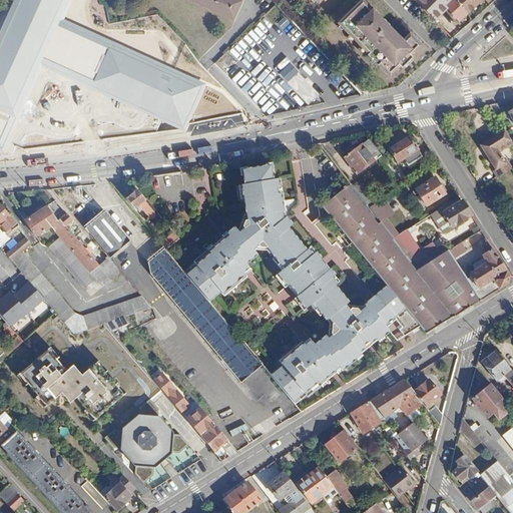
[(73,0),(10,0),(0,24),(0,150),(4,152),(42,67),(186,132),(208,83),(65,20),(73,0)]
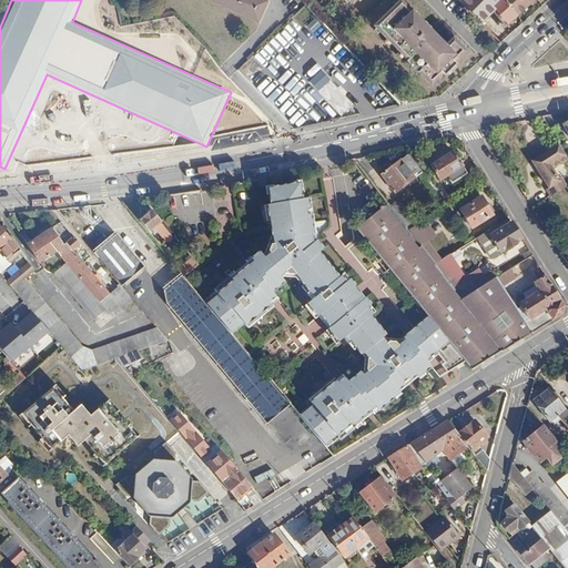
[(267,2),(262,0),(213,0),(259,21),(267,2)]
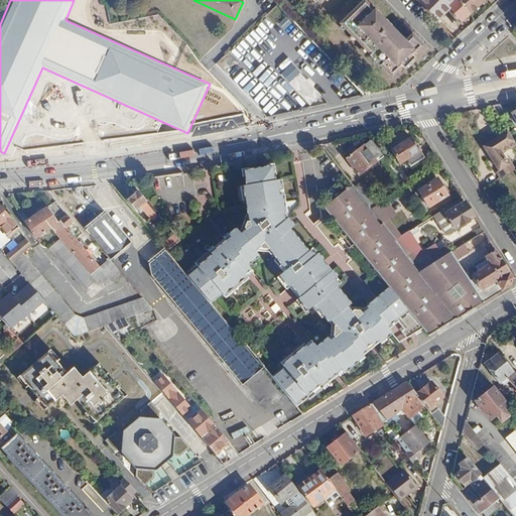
[(455,0),(453,0),(446,6),(461,21),(468,14),(455,0)]
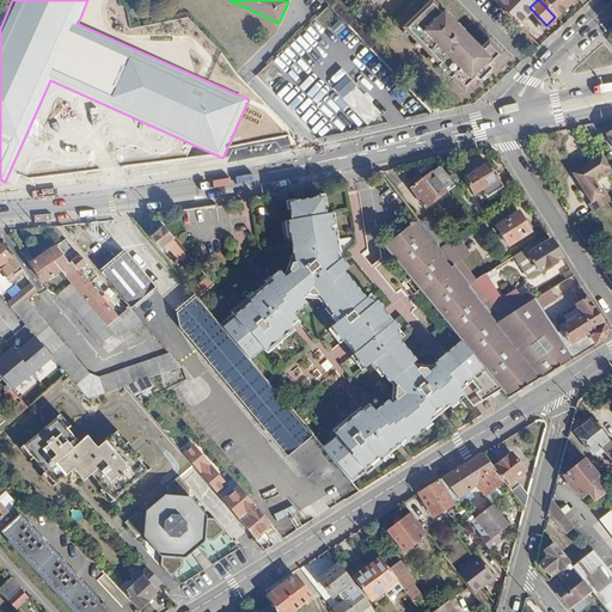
[(539,0),(555,17),(567,7),(560,0),(539,0)]
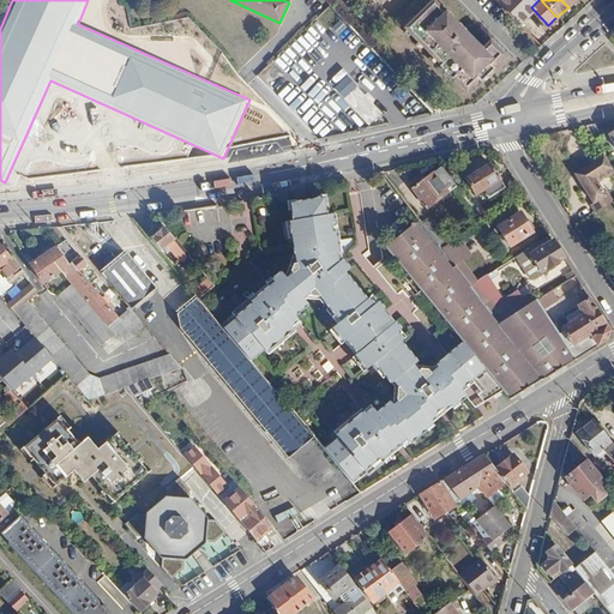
[(433,2),(404,30),(440,67),(439,68),(451,82),(452,79),(467,94),(477,83),(480,84),(492,72),(489,70),(503,58),(489,44),(482,52),(433,2)]
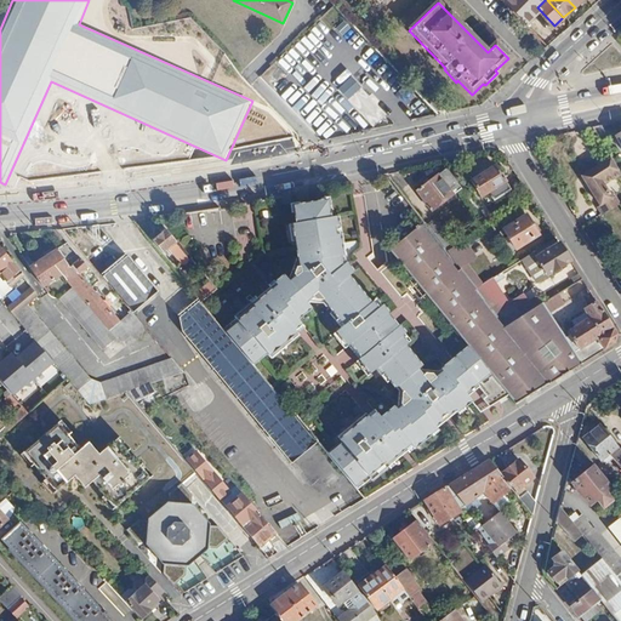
[(339,86),(370,58),(355,40),(355,39),(348,40),(347,33),(341,24),(343,22),(343,17),(334,6),(322,16),(326,38),(314,47),(323,57),(328,52),(337,51),(340,60),(331,66),(339,74),(342,73),(334,80),(337,86),(339,86)]
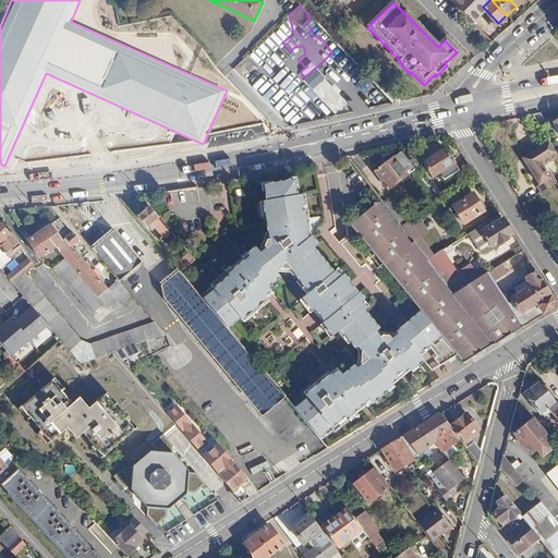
[(271,101),(287,118),(303,104),(308,110),(314,105),(293,82),(271,101)]
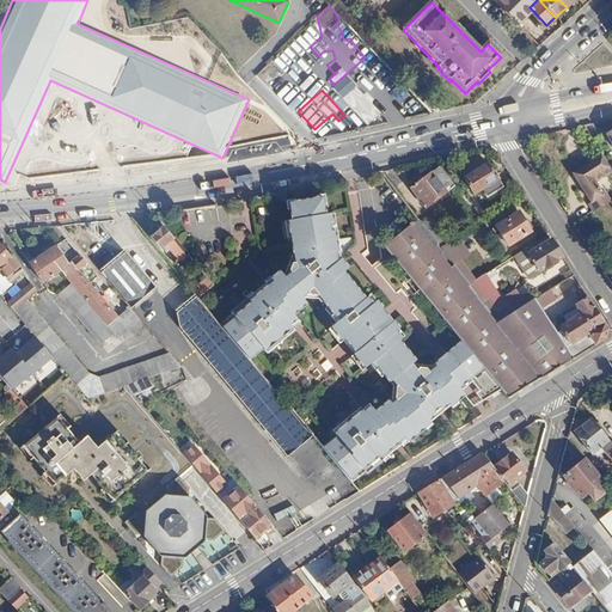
[(611,201),(611,200),(611,172),(601,155),(573,173),(591,203),(587,206),(592,213),(611,201)]
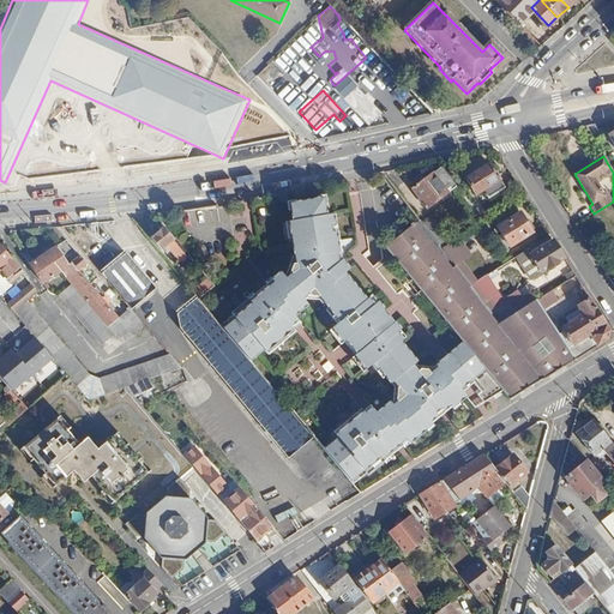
[(488,164),(464,180),(473,193),(481,188),(487,198),(503,188),(488,164)]
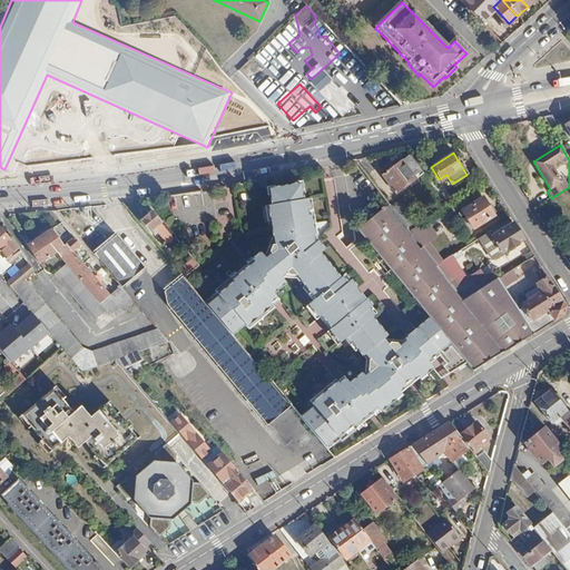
[(409,156),(382,177),(396,195),(423,174),(409,156)]
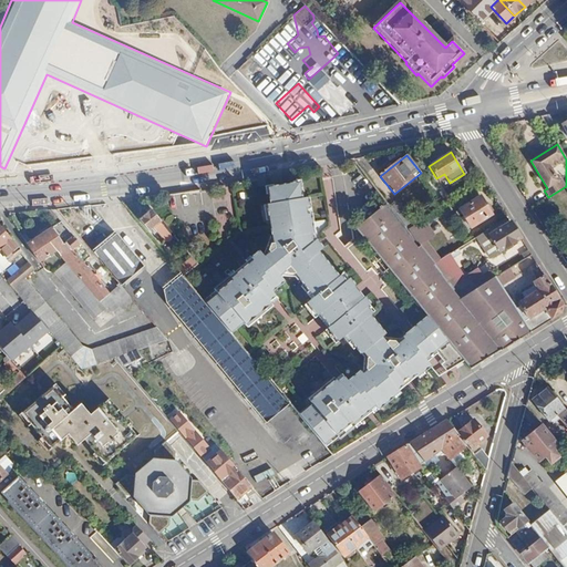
[(310,402),(312,404),(298,415),(323,446),(336,436),(338,439),(354,425),(353,424),(368,412),(374,406),(377,409),(393,397),(391,394),(420,370),(422,372),(429,367),(426,363),(432,359),(435,356),(440,360),(437,362),(446,373),(460,363),(463,362),(428,318),(402,338),(404,340),(397,346),(387,344),(383,339),(384,337),(370,319),(372,318),(360,303),(363,300),(353,288),(351,291),(340,277),(338,278),(319,255),(322,251),(315,241),(308,199),(302,199),(300,186),(268,191),(269,205),(267,205),(272,244),(268,245),(266,250),(267,253),(261,255),(259,251),(250,259),(253,261),(230,278),(229,277),(213,290),(216,295),(204,303),(229,332),(244,322),(245,326),(271,305),(264,294),(269,289),(270,292),(284,282),(279,276),(285,272),(286,275),(296,276),(313,299),(306,305),(317,318),(319,316),(329,328),(327,330),(337,342),(344,337),(361,358),(363,356),(367,360),(364,372),(367,373),(363,375),(360,372),(347,381),(343,378),(337,383),(336,381),(310,402)]
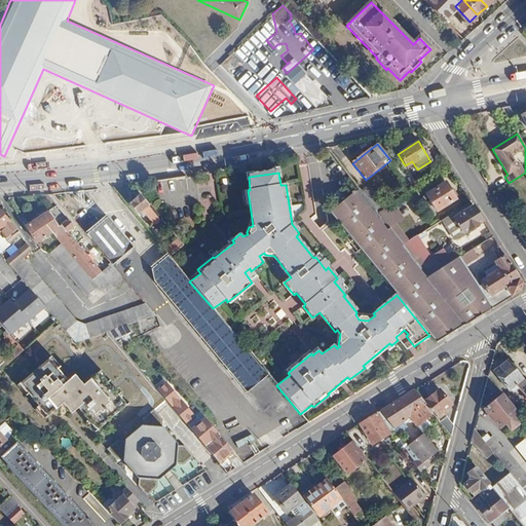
[(377,210),(384,203),(367,184),(360,190),(377,210)]
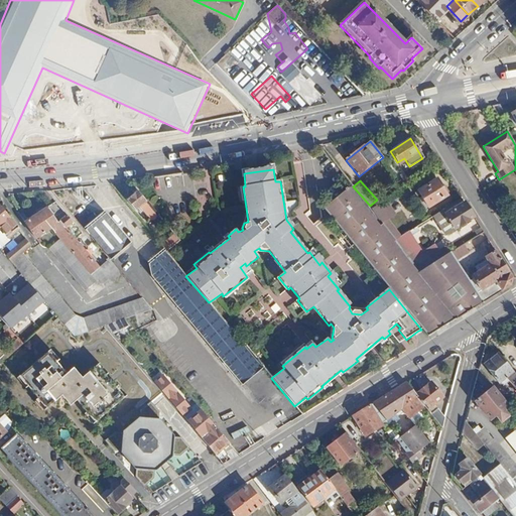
[(436,180),(414,194),(416,197),(418,196),(427,209),(446,197),(436,180)]
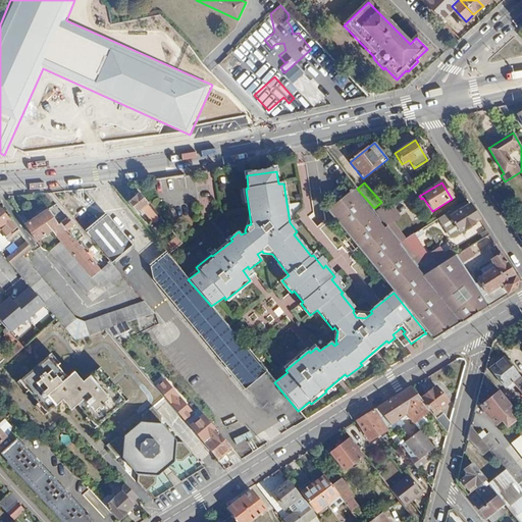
[(328,210),(394,293),(426,333),(431,341),(488,305),(482,297),(460,262),(455,256),(433,269),(424,274),(399,243),(385,226),(379,218),(374,211),(356,188),(351,191),(350,190),(347,193),(348,194),(328,210)]
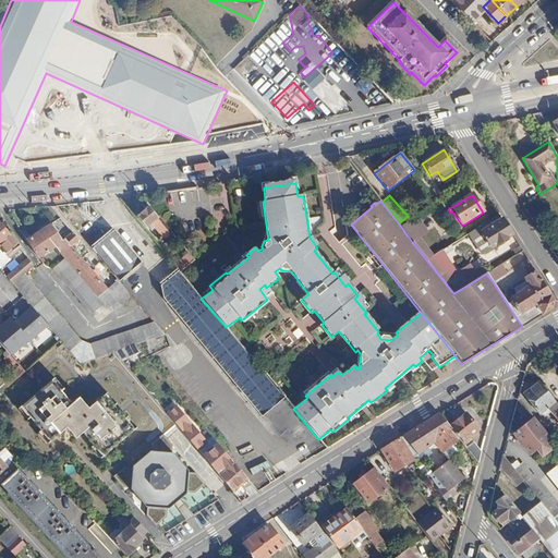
[(540,203),(526,211),(534,222),(547,215),(540,203)]
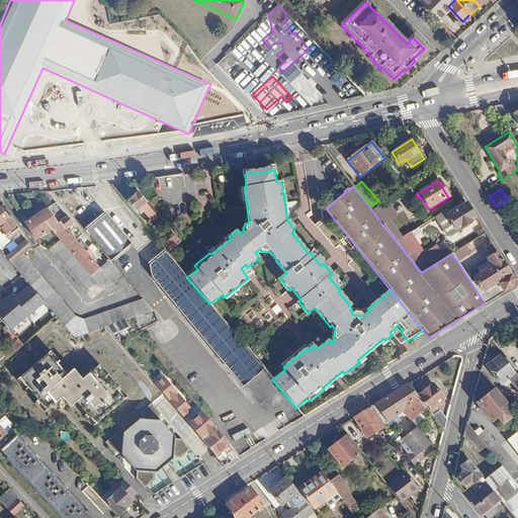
[(138,192),(127,200),(135,210),(142,205),(152,217),(156,213),(138,192)]
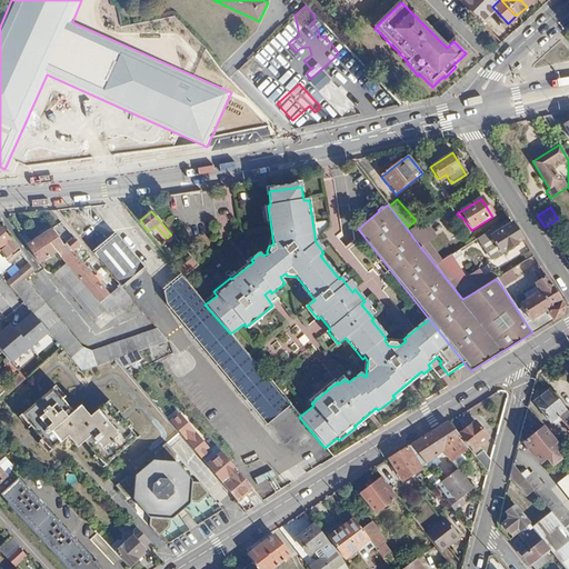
[(423,221),(408,230),(413,238),(428,229),(423,221)]
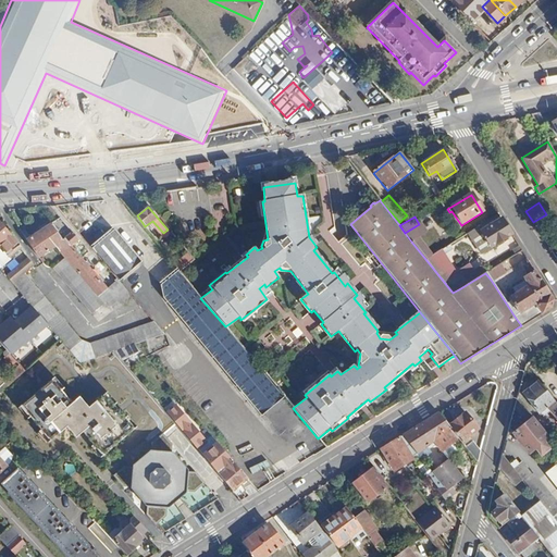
[(478,226),(468,232),(482,254),(511,235),(500,219),(481,232),(478,226)]
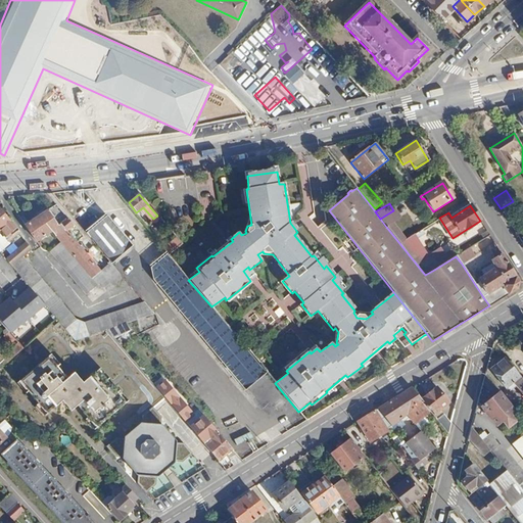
[(0,231),(3,234),(1,236),(8,243),(18,235),(14,230),(16,229),(0,208),(0,231)]
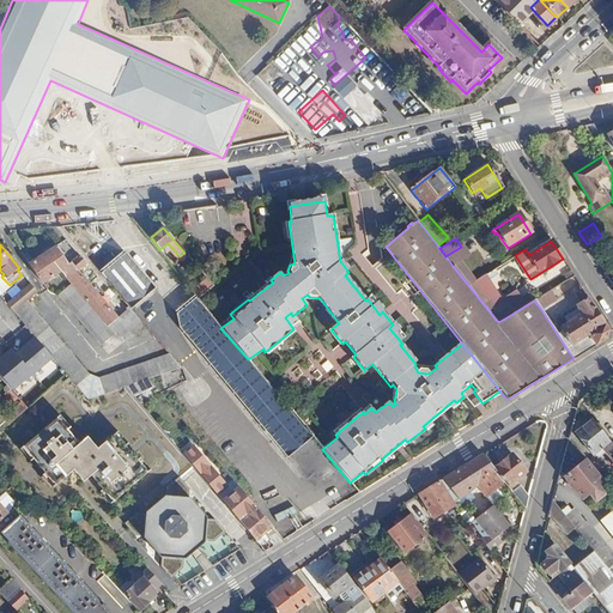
[(53,247),(31,265),(44,281),(60,268),(71,280),(58,292),(101,343),(116,329),(121,334),(139,319),(129,305),(116,316),(77,269),(85,262),(79,253),(66,263),(53,247)]
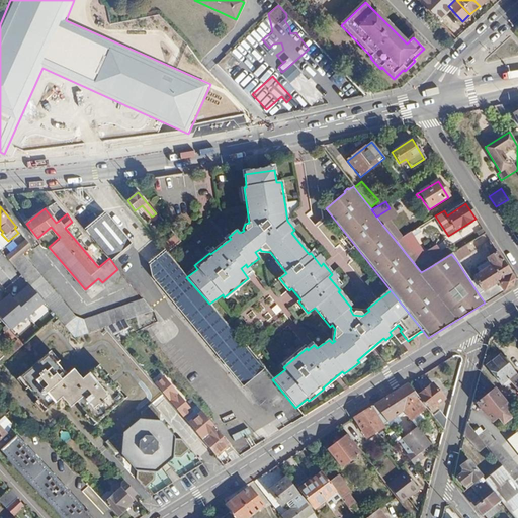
[(106,214),(87,231),(111,259),(131,244),(106,214)]
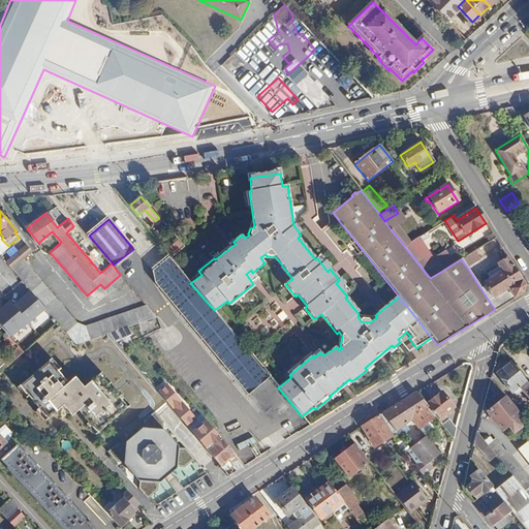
[(397,225),(391,229),(404,246),(409,243),(397,225)]
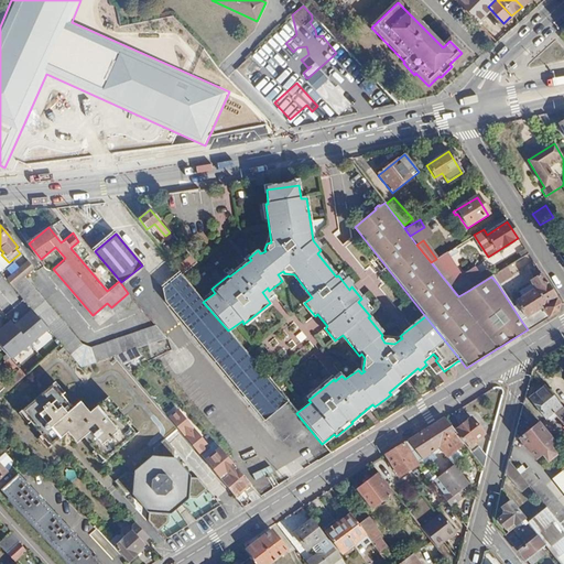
[(436,259),(431,262),(458,296),(468,291),(445,253),(436,259)]
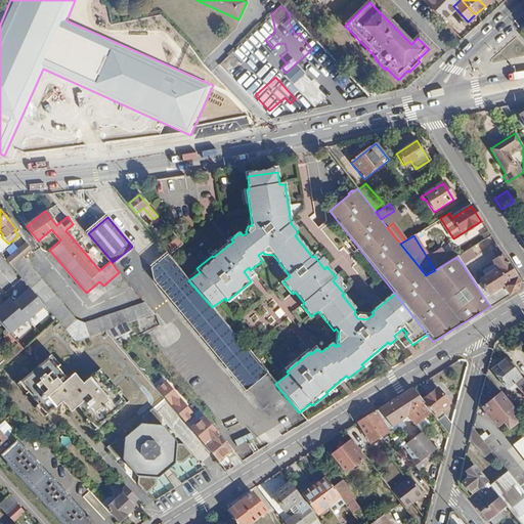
[(178,241),(165,250),(168,254),(181,245),(178,241)]
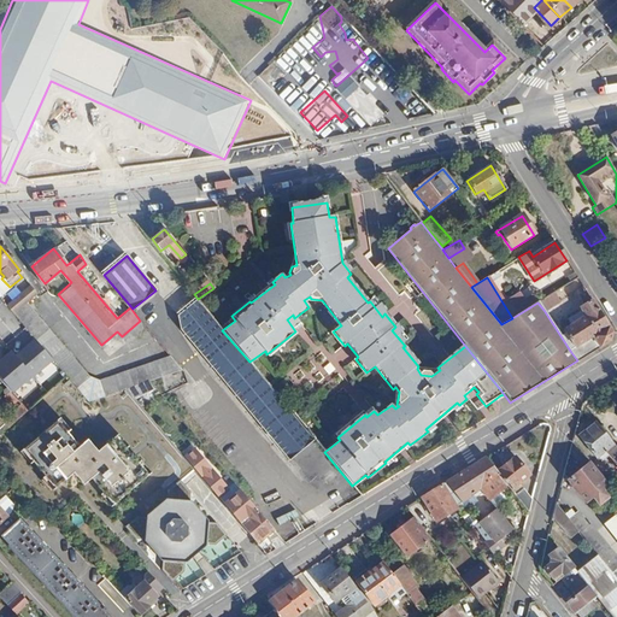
[(0,287),(0,295),(35,338),(53,359),(89,403),(125,388),(181,369),(169,354),(104,377),(88,375),(28,303),(37,293),(31,286),(12,301),(0,287)]
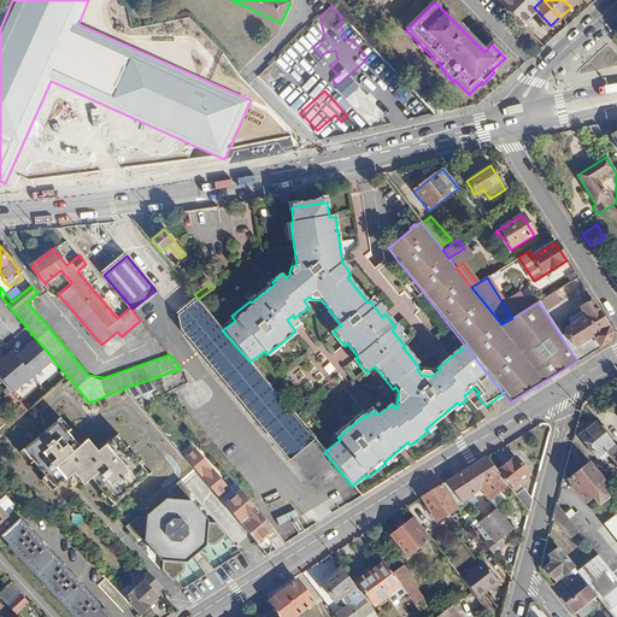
[(552,294),(538,303),(544,310),(557,301),(552,294)]
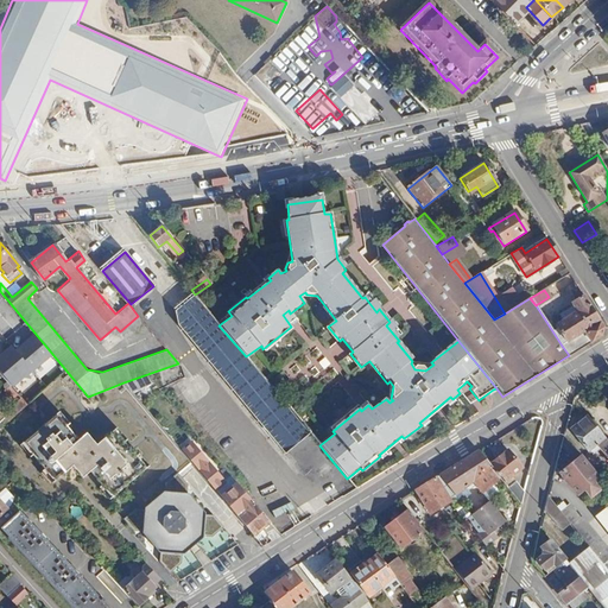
[(567,342),(562,346),(569,355),(570,354),(601,335),(602,327),(583,295),(571,302),(576,310),(555,324),(567,342)]
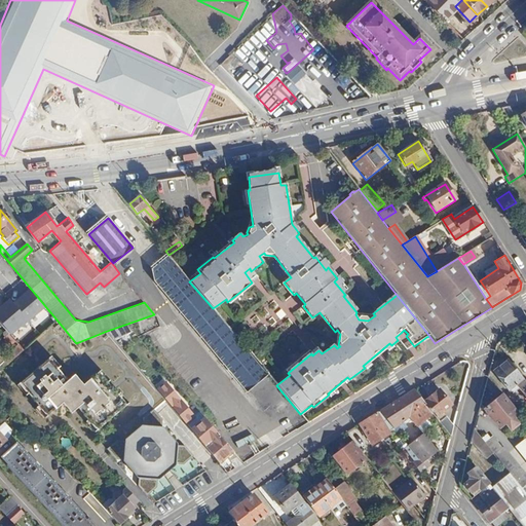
[(167,256),(152,269),(155,282),(245,391),(265,375),(213,308),(189,282),(167,256)]
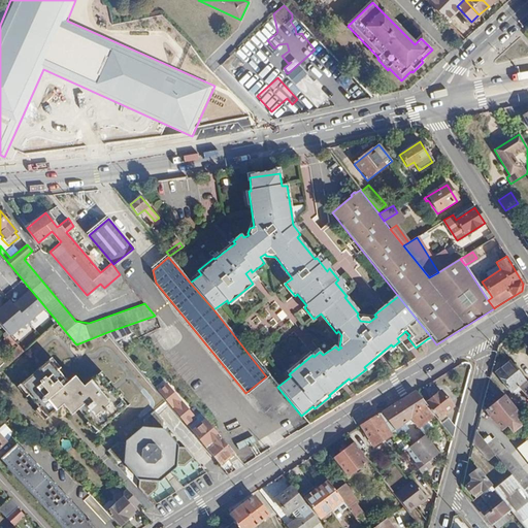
[(45,307),(30,289),(12,304),(28,323),(45,307)]
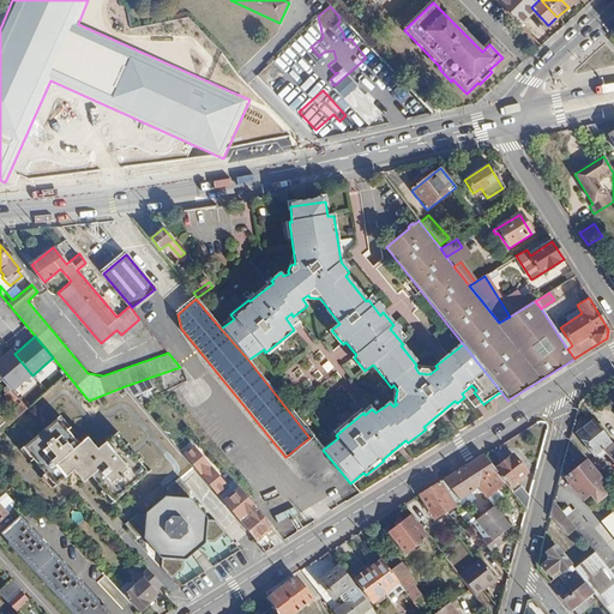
[(11,351),(0,360),(0,375),(11,389),(19,381),(28,383),(34,378),(32,375),(14,354),(11,351)]
